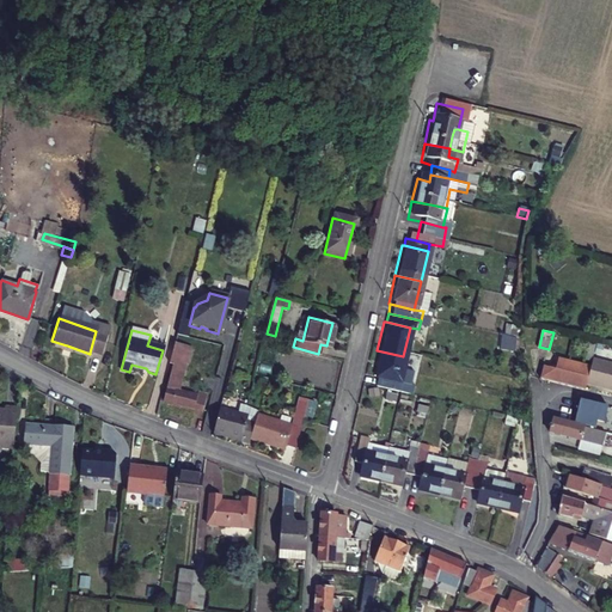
[(96,354),(101,356),(108,335),(96,331),(90,353),(96,354)]
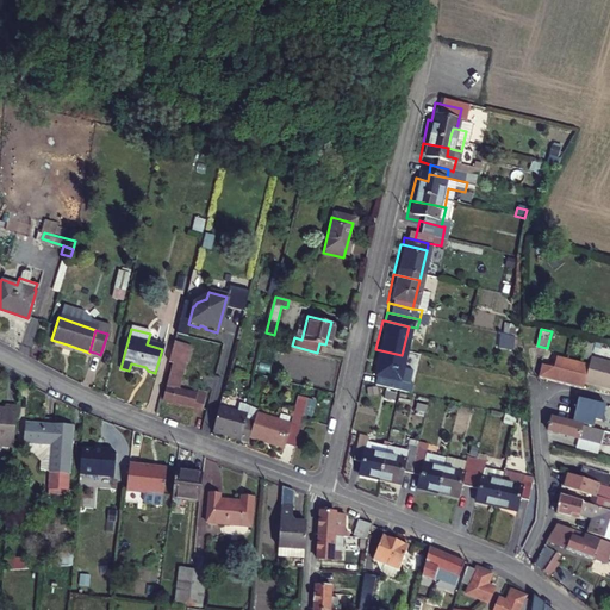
[(506,337),(493,334),(490,347),(504,349),(506,337)]
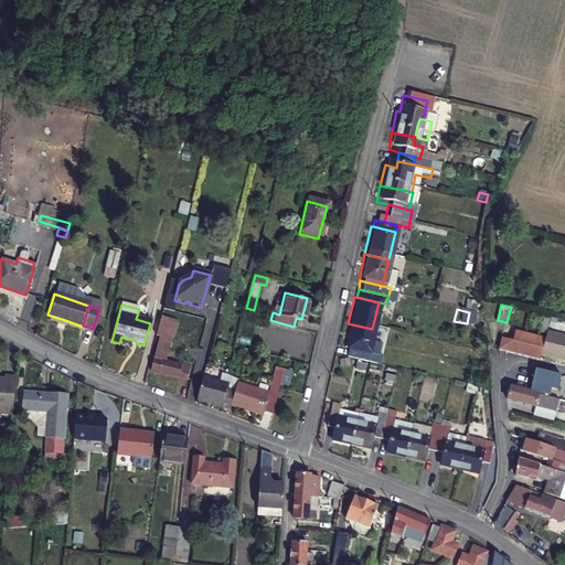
[(533,336),(515,331),(513,341),(532,345),(530,358),(541,360),(542,354),(548,331),(552,316),(544,315),(539,336),(533,336)]
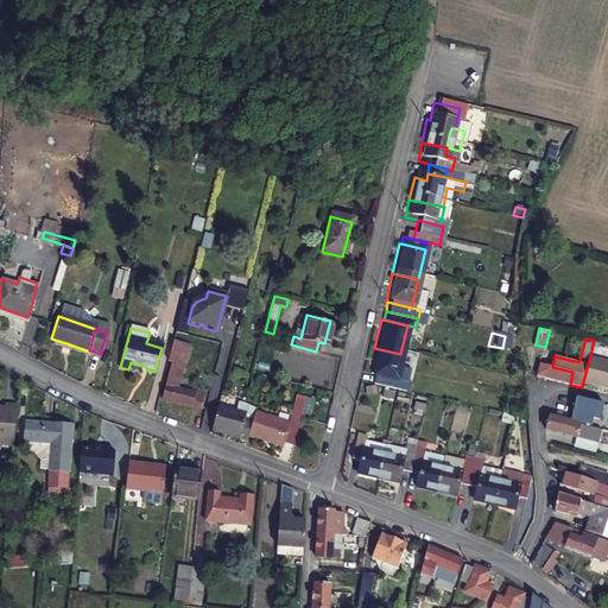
[(171,343),(166,363),(171,365),(171,363),(182,367),(187,348),(171,343)]
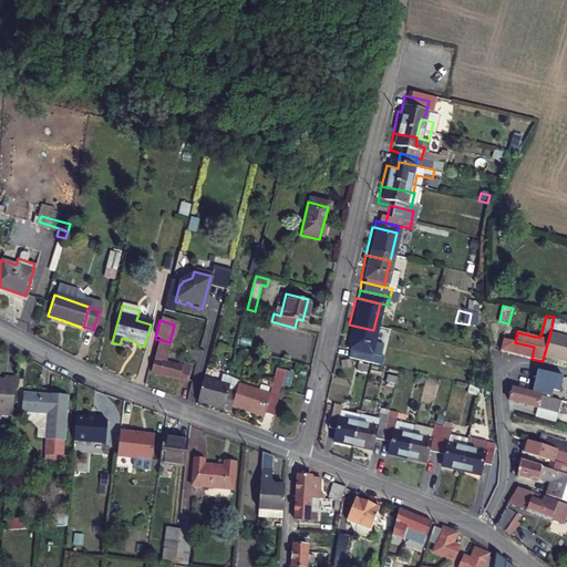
[(343,352),(347,352),(344,359),(366,364),(377,367),(379,360),(375,359),(378,347),(370,344),(373,330),(349,325),(343,352)]
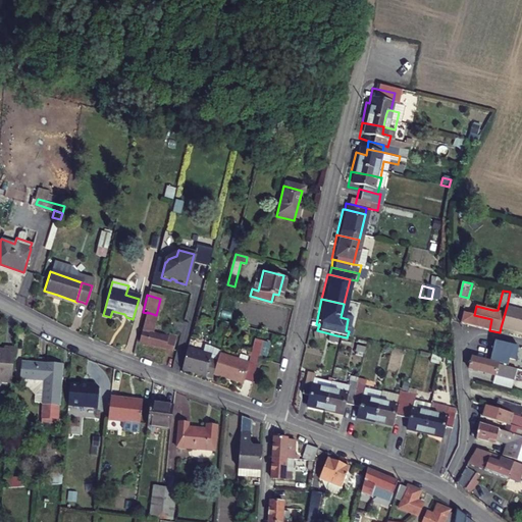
[(521,309),(507,306),(501,327),(521,332),(521,309)]
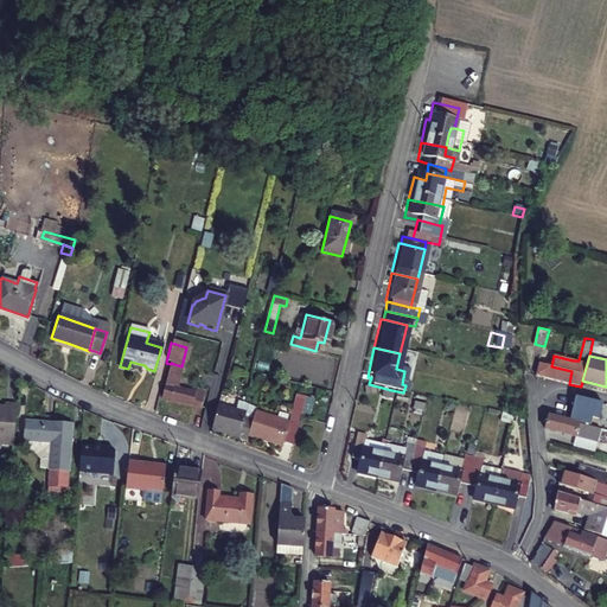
[(259,359),(256,369),(268,371),(270,362),(259,359)]
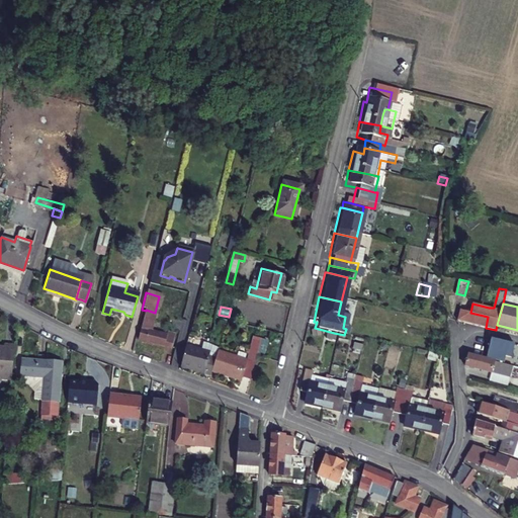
[(146,310),(146,311),(138,340),(163,347),(166,336),(151,332),(156,313),(155,313),(146,310)]
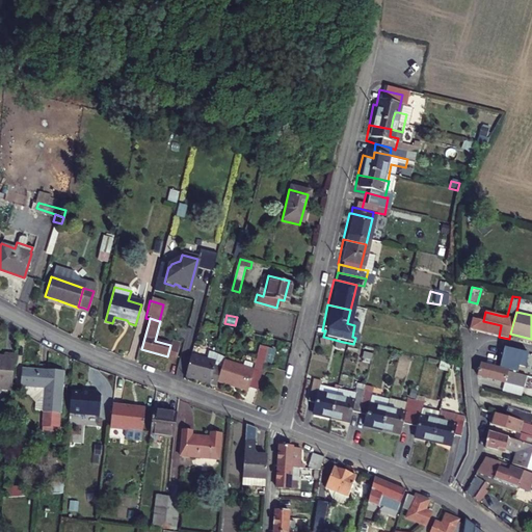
[(499,337),(501,325),(483,321),(473,319),(471,329),(499,337)]
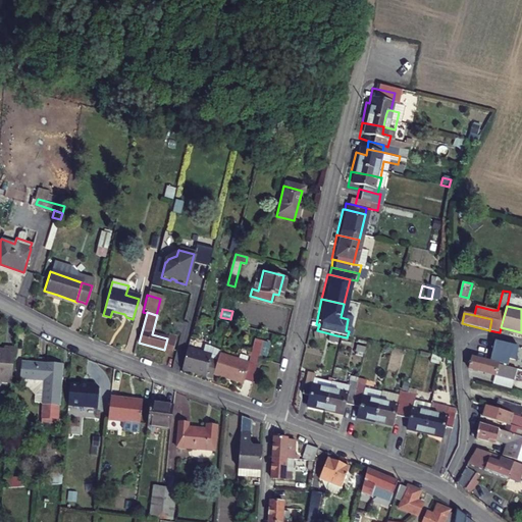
[(164,350),(171,352),(175,337),(168,335),(167,338),(164,350)]
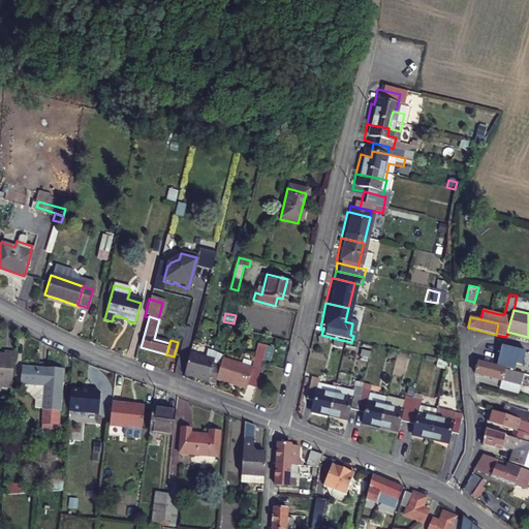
[(272,347),(257,344),(254,358),(253,362),(251,368),(246,386),(250,387),(254,389),(261,362),(269,363),(272,347)]
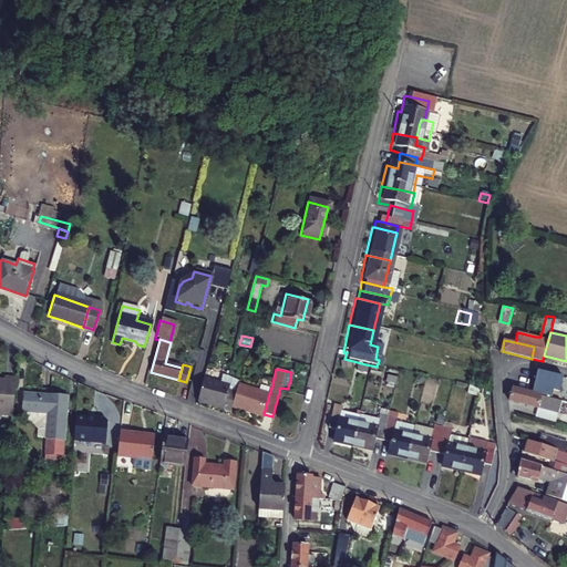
[(553,390),(559,392),(564,378),(540,372),(538,371),(533,393),(550,398),(553,390)]
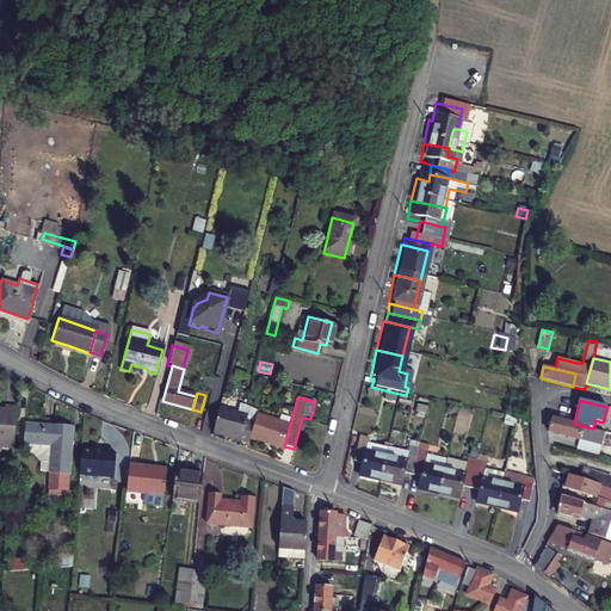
[(259,406),(246,402),(245,407),(238,406),(236,414),(217,409),(210,436),(240,444),(239,446),(247,449),(250,442),(253,425),(255,417),(259,406)]
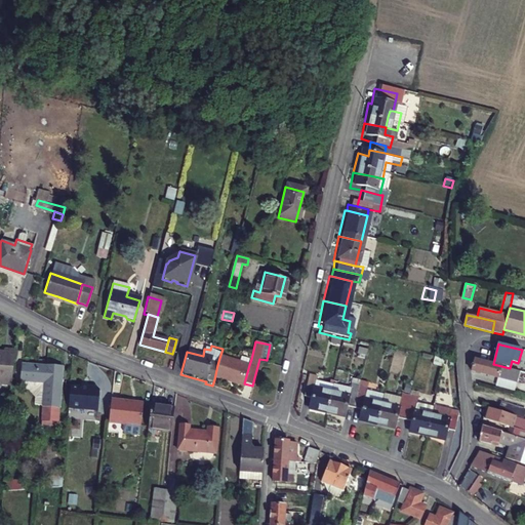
[(0,352),(0,377),(4,378),(4,381),(11,382),(12,377),(14,349),(6,348),(6,353),(0,352)]
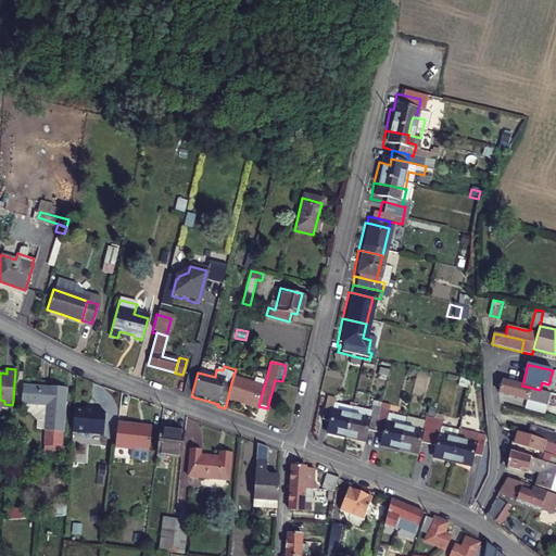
[(326,368),(320,390),(338,394),(343,373),(326,368)]
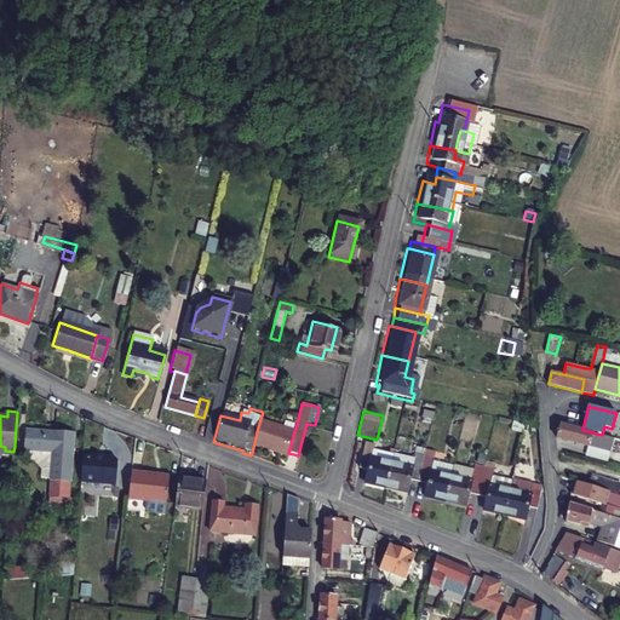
[(294,431),(297,424),(286,422),(285,429),(273,426),(265,451),(288,457),(288,453),(294,431)]
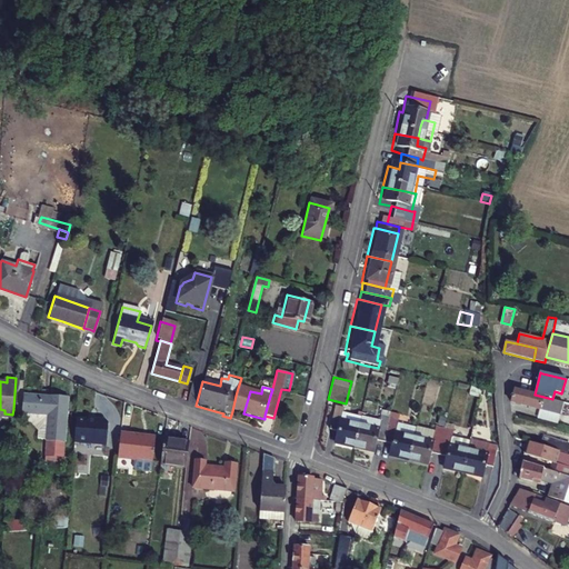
[(236,396),(232,411),(243,413),(250,391),(238,388),(236,396)]
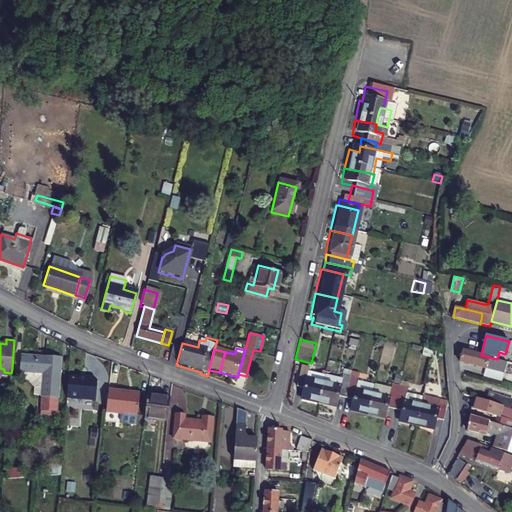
[(458,361),(502,374),(505,363),(478,355),(461,351),(458,361)]
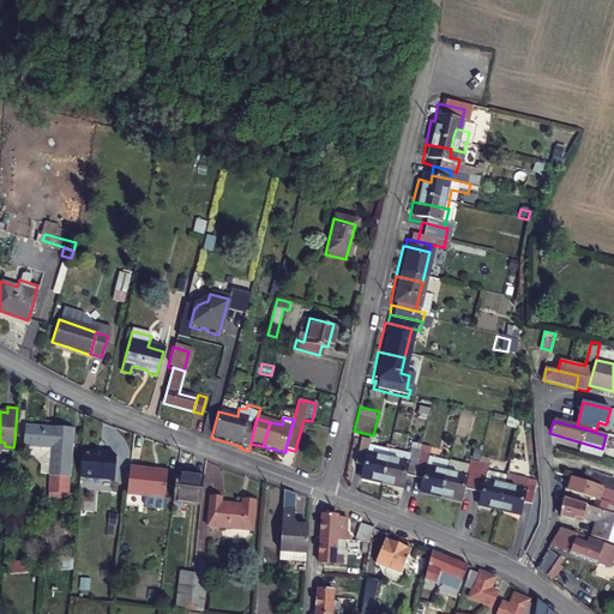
[(38,425),(26,425),(26,443),(37,443),(38,425)]
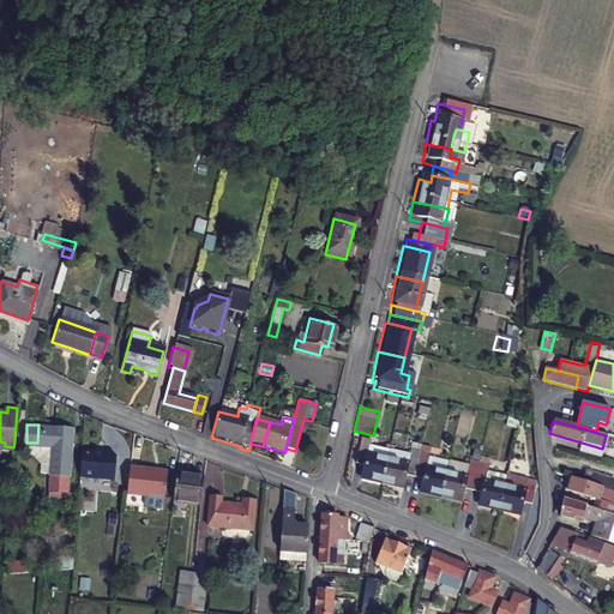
[(50,474),(73,475),(76,429),(38,425),(37,443),(52,444),(50,474)]
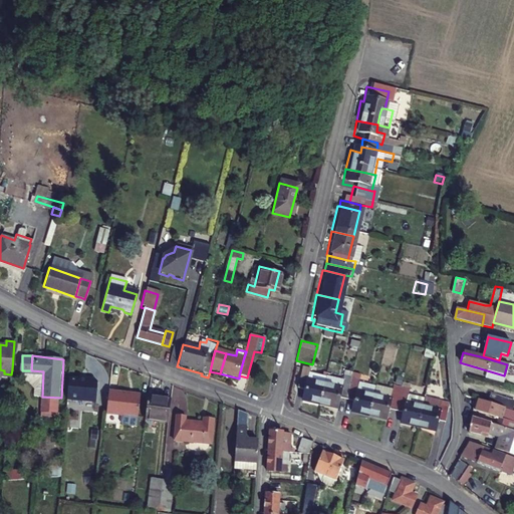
[(318,386),(320,377),(303,374),(304,371),(295,369),(291,390),(299,393),(298,402),(314,406),(318,386)]
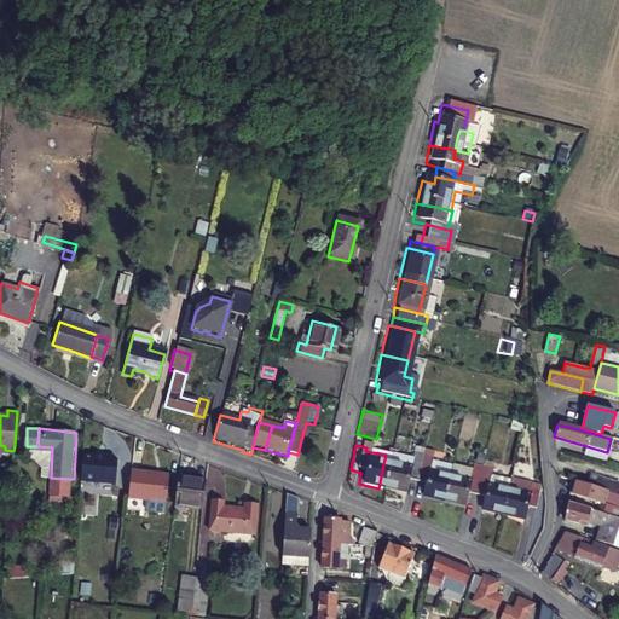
[(408,460),(405,469),(403,480),(412,482),(418,453),(409,451),(408,460)]
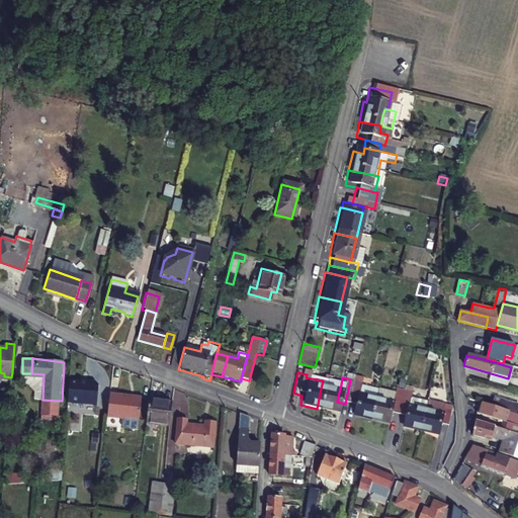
[(354,396),(355,386),(356,380),(350,379),(345,404),(352,406),(354,396)]
